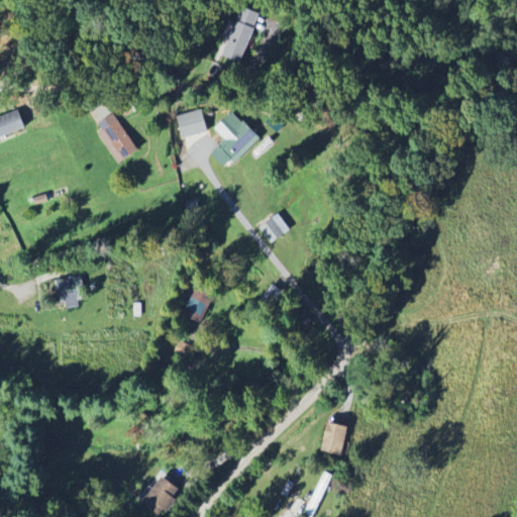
[(240,65),(254,30),(235,21),(220,56),(240,65)]
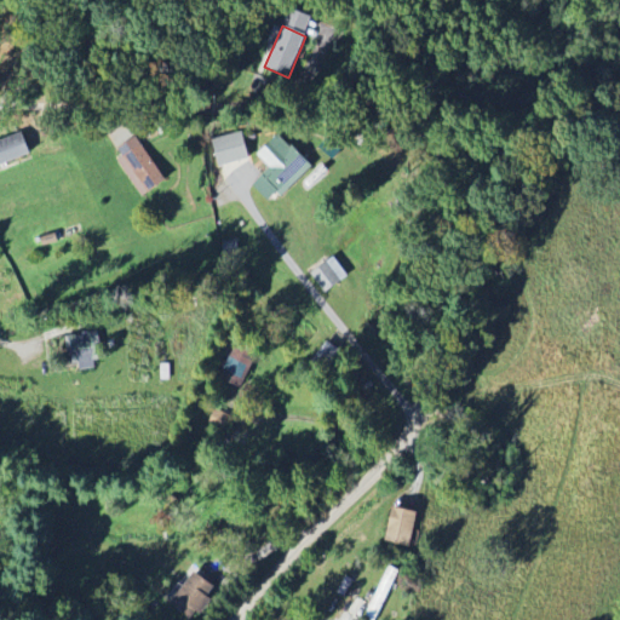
[(219,168),(250,160),(242,133),(212,141),(219,168)]
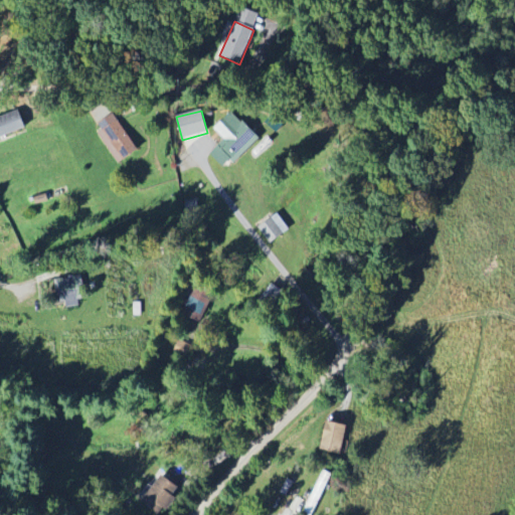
[(0,139),(27,130),(20,112),(0,119),(0,139)]
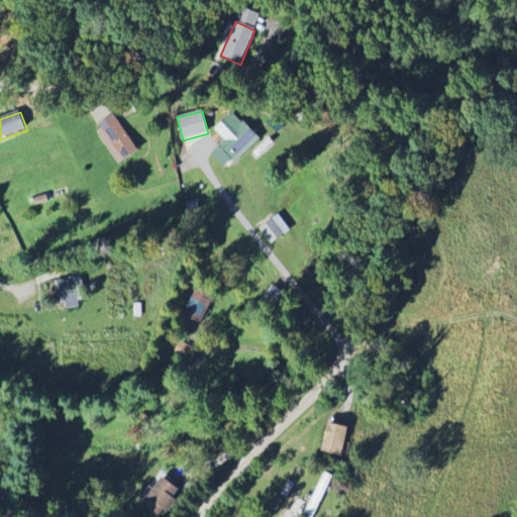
[(260,138),(232,112),(215,130),(225,140),(211,156),(228,172),(260,138)]
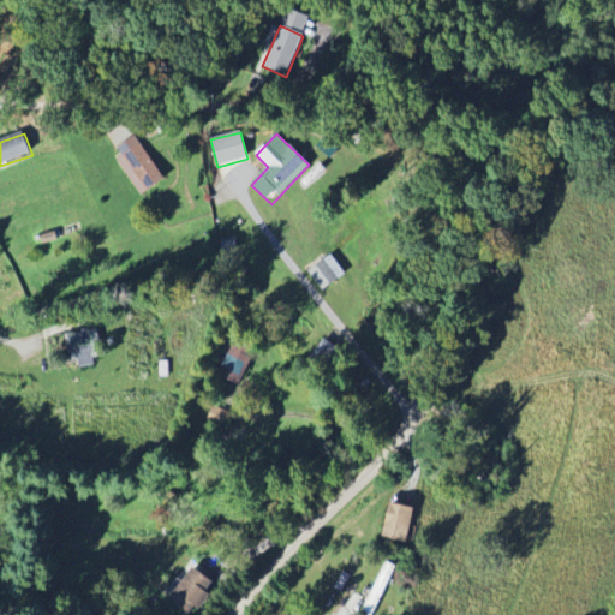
[(112,153),(144,197),(166,180),(135,137),(112,153)]
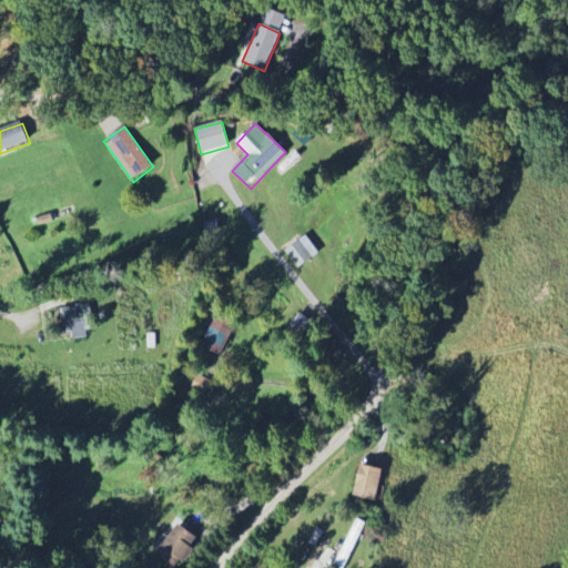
[(286,252),(300,270),(320,254),(306,236),(286,252)]
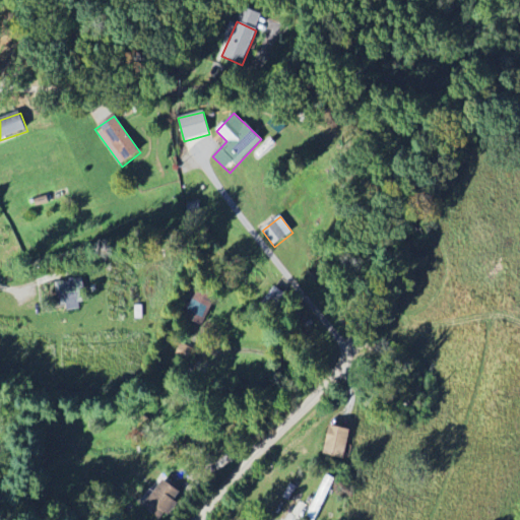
[(57,282),(58,305),(90,303),(89,290),(84,290),(84,280),(57,282)]
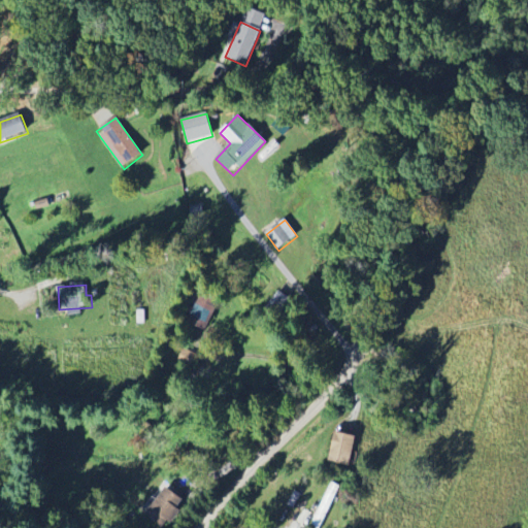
[(267,309),(281,317),(290,299),(277,292),(267,309)]
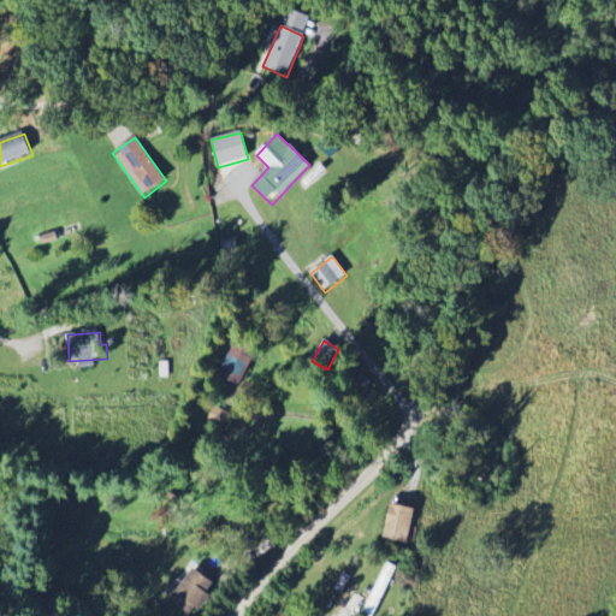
[(254,349),(232,343),(223,378),(246,384),(254,349)]
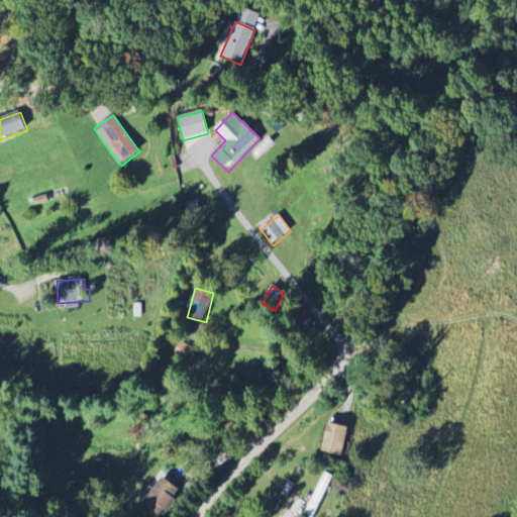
[(342,456),(349,427),(329,422),(323,451),(342,456)]
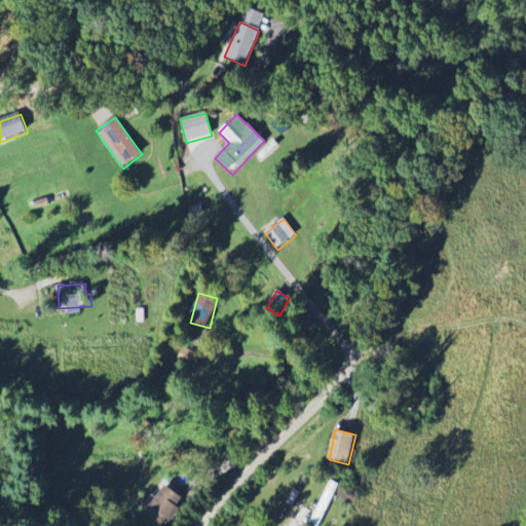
[(318,525),(339,485),(330,480),(310,522),(317,525),(318,525)]
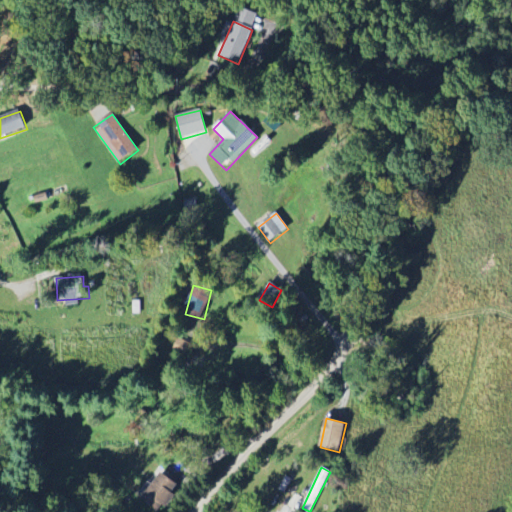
[(159,511),(181,486),(164,471),(140,500),(155,511),(159,511)]
